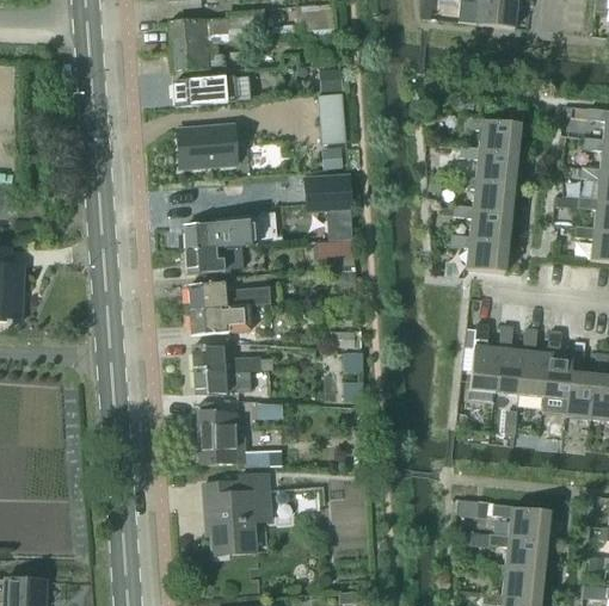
[(479,2),(477,24),(515,28),(518,0),(460,0),(479,2)]
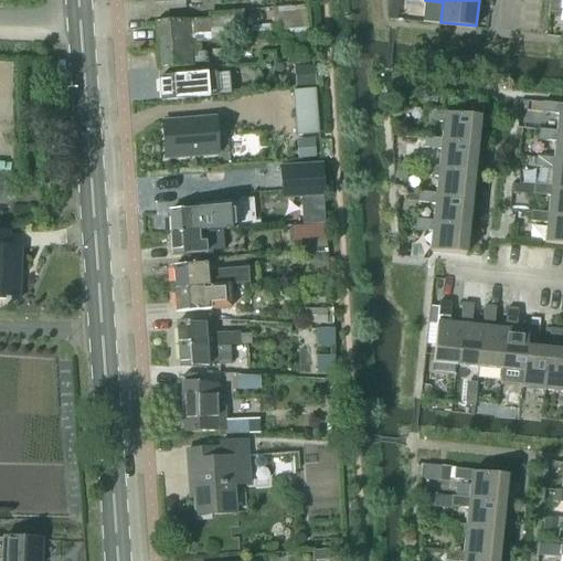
[(551,0),(551,10),(560,10),(561,0),(551,0)]
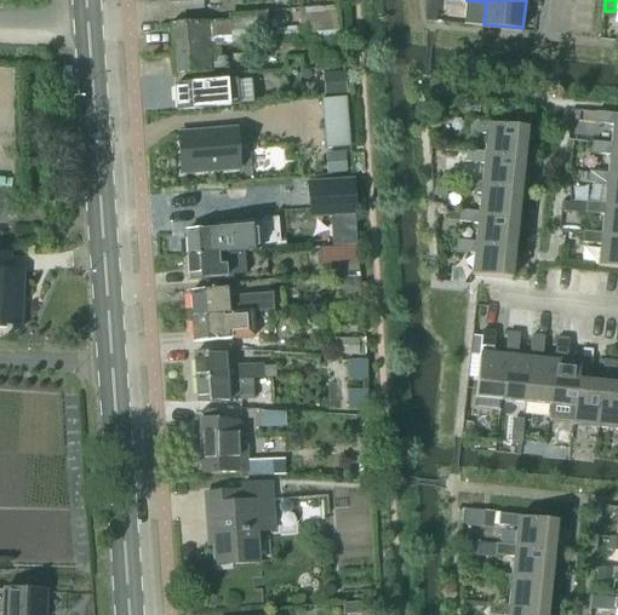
[(230,42),(230,41),(270,39),(268,9),(230,11),(230,17),(209,19),(209,21),(172,23),(176,73),(212,70),(211,55),(221,53),(219,44),(230,42)]
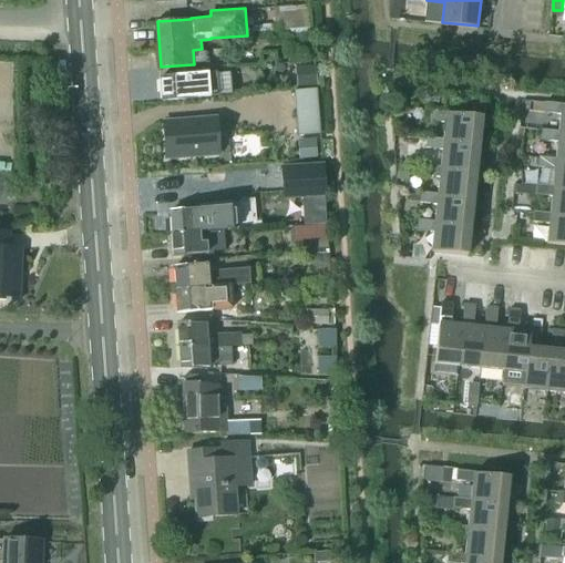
[(300,84),(318,82),(316,64),(315,64),(298,65),(300,84)]
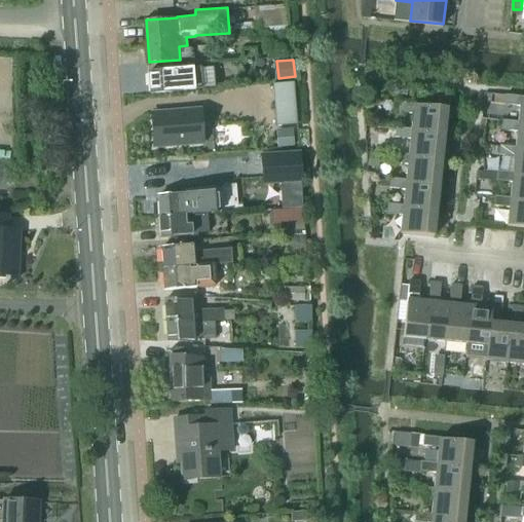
[(180,68),(150,70),(151,92),(183,89),(182,89),(196,88),(196,87),(202,87),(214,86),(212,67),(200,68),(181,69),(180,68)]
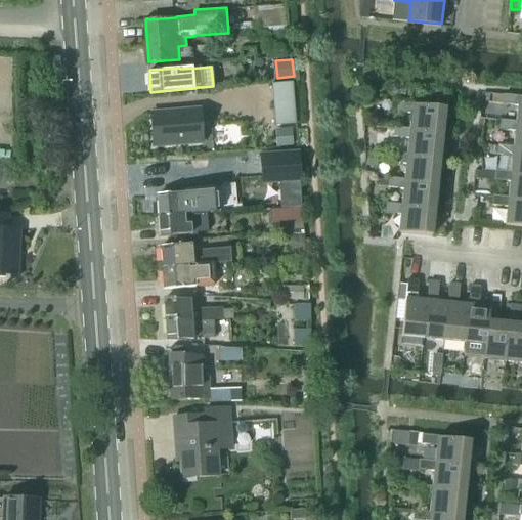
[(294,80),(272,82),(275,124),(297,122),(294,80)]
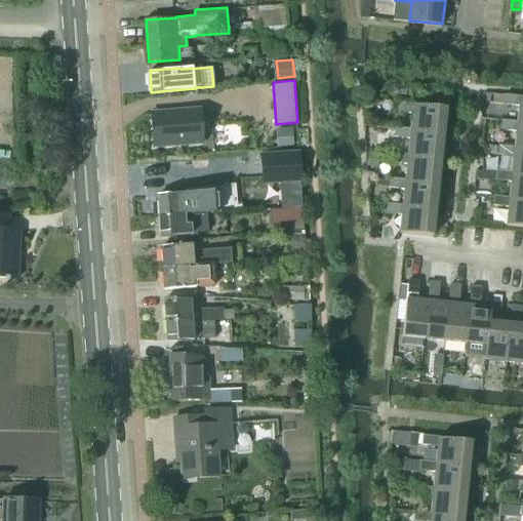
[(520,104),(519,120),(518,122),(522,122),(522,96),(521,96),(521,94),(506,92),(505,103),(520,104)]
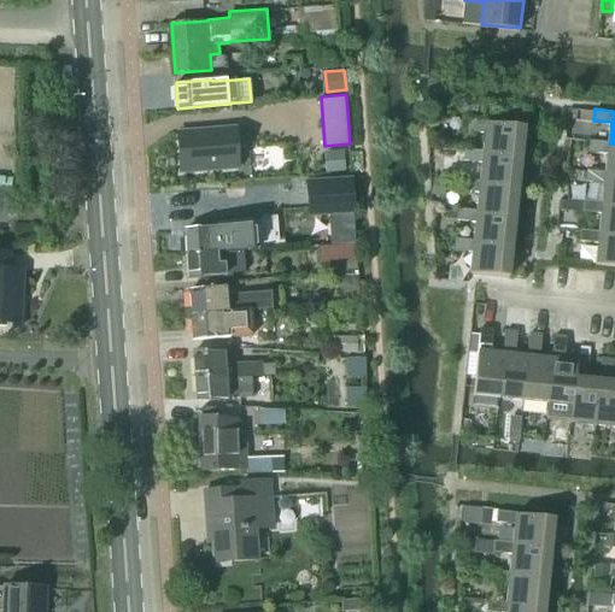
[(486,130),(484,149),(484,152),(522,156),(526,127),(487,122),(487,119),(469,118),(468,129),(486,130)]
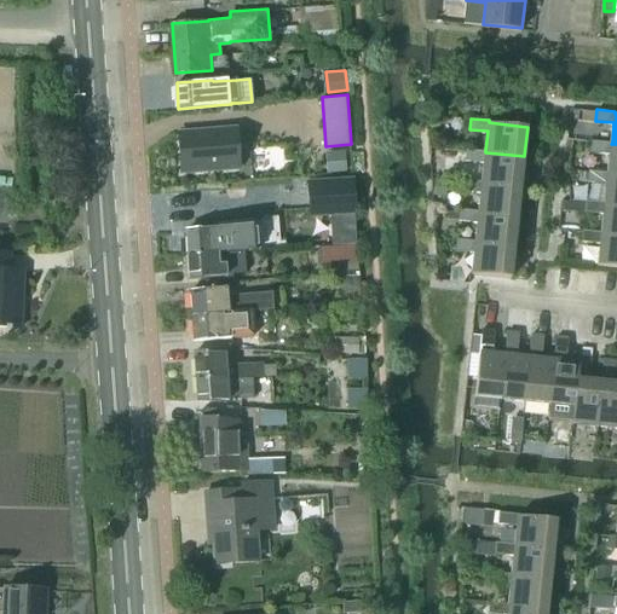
[(240,167),(237,127),(179,132),(183,171),(240,167)]
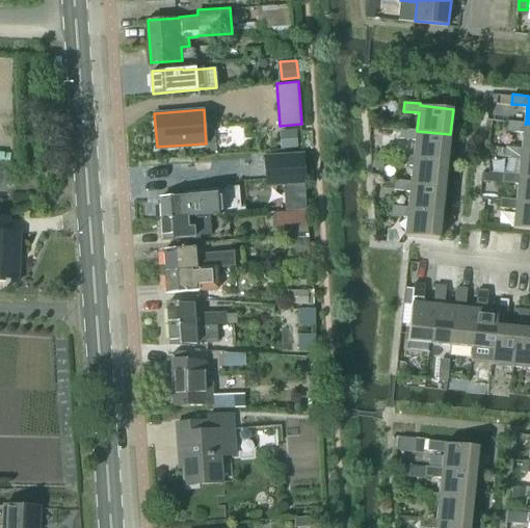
[(524,131),(523,148),(523,150),(529,150),(529,124),(525,124),(526,122),(509,120),(508,129),(524,131)]
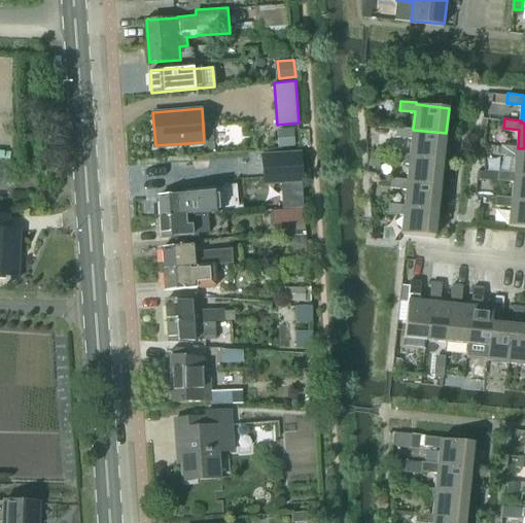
[(294,127),(282,128),(284,145),(296,143),(294,127)]
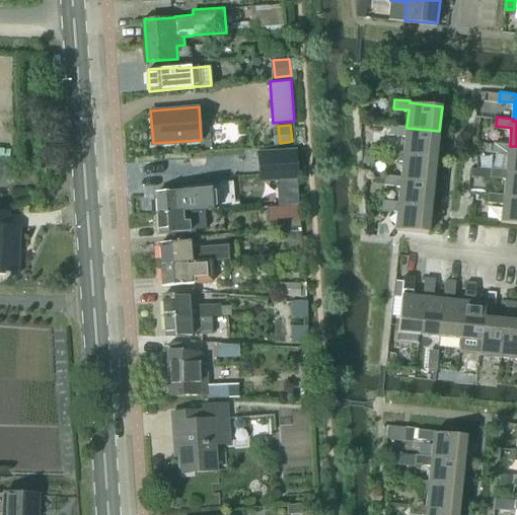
[(407,135),(404,151),(404,153),(437,156),(439,131),(407,128),(407,126),(391,125),(390,134),(407,135)]
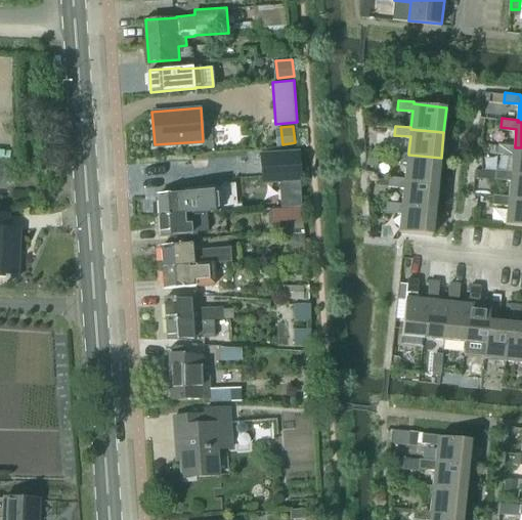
[(514,154),(512,170),(512,173),(521,173),(521,147),(515,147),(515,145),(498,143),(498,153),(514,154)]
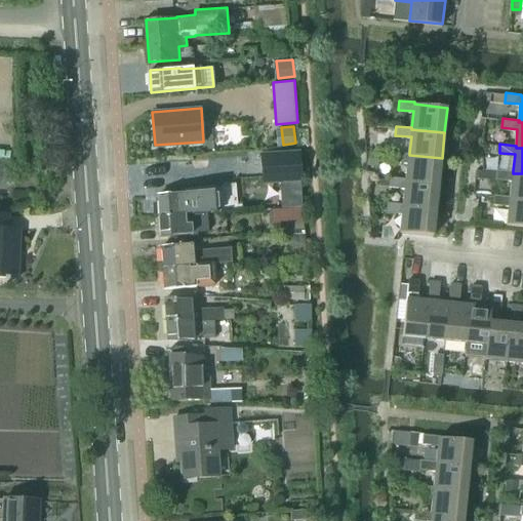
[(299,151),(263,153),(265,182),(281,181),(302,179),(299,151)]
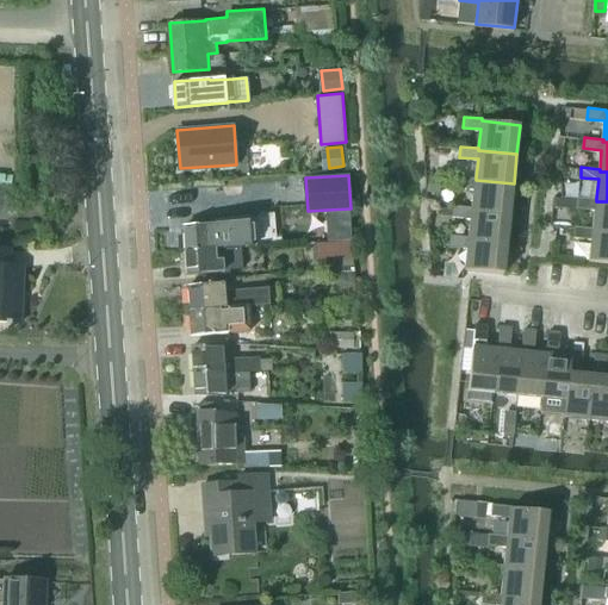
[(430,175),(429,191),(441,192),(442,176),(430,175)]
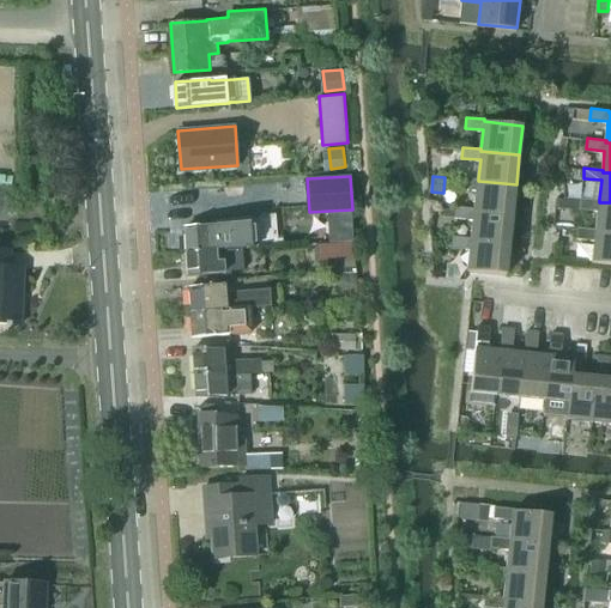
[(477,189),(475,207),(475,211),(513,214),(516,184),(478,181),(478,178),(460,176),(459,187),(477,189)]
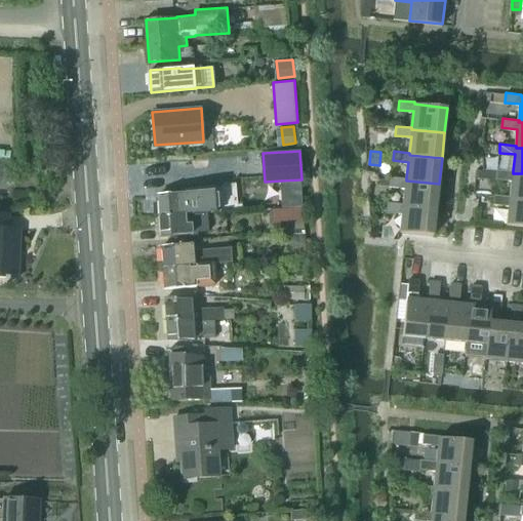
[(513,179),(511,196),(511,198),(522,199),(522,173),(513,173),(513,170),(497,168),(496,177),(513,179)]
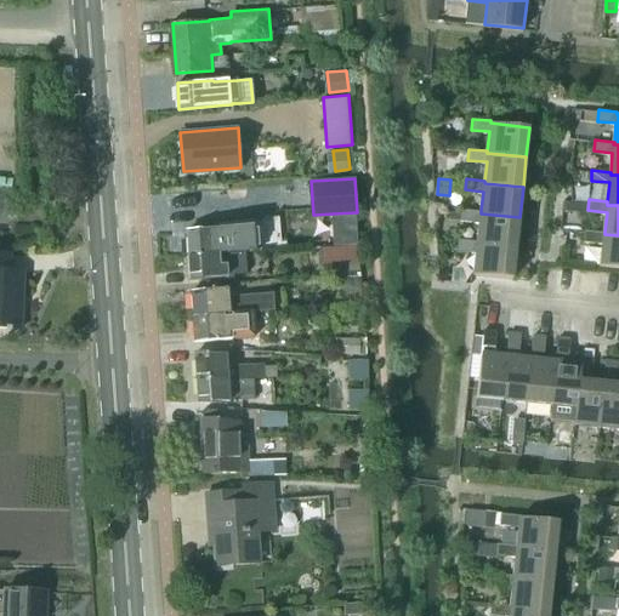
[(480,221),(478,240),(477,244),(517,247),(520,217),(481,214),(481,210),(463,209),(461,220),(480,221)]
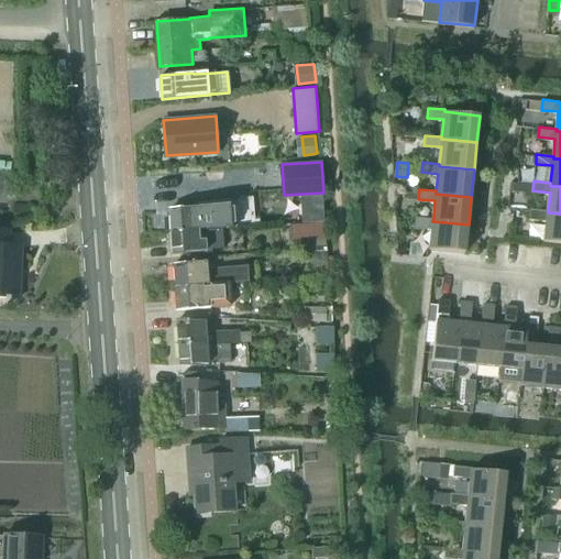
[(216,206),(169,209),(172,231),(205,229),(205,228),(235,225),(234,205),(216,206)]
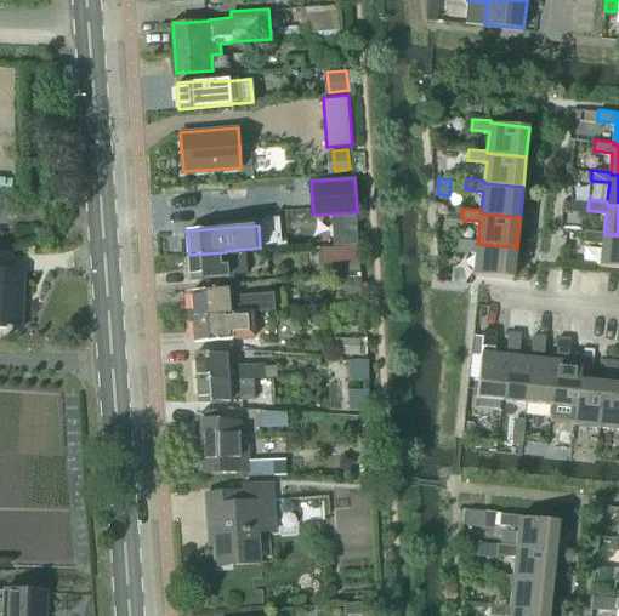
[(603,241),(601,264),(618,266),(618,235),(605,234),(605,232),(585,229),(584,240),(603,241)]
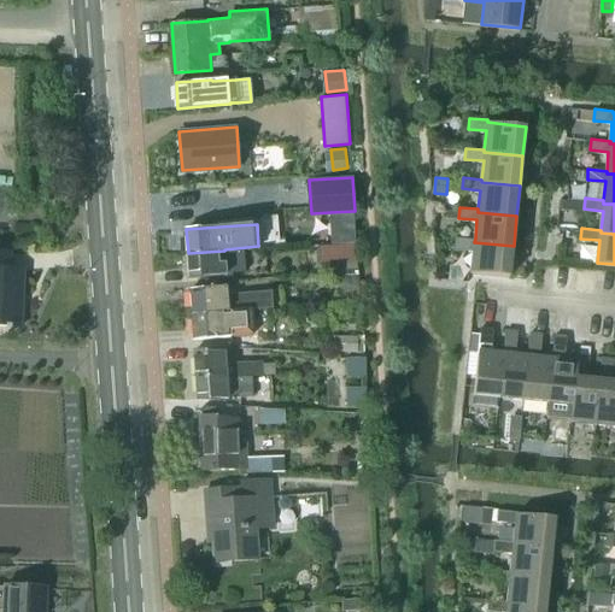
[(474,249),(472,272),(510,276),(514,246),(474,242),(475,239),(456,236),(456,247),(474,249)]
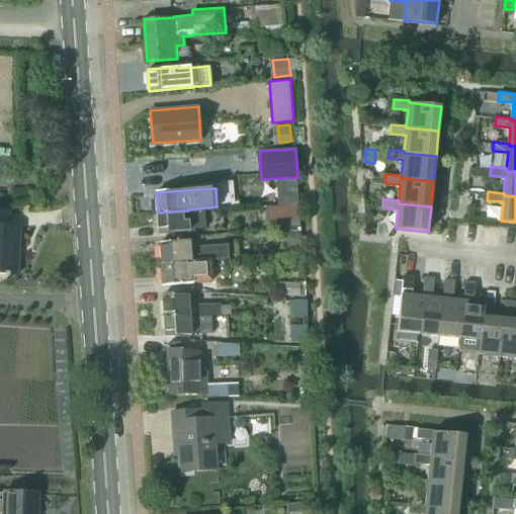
[(283,228),(285,228),(301,227),(299,203),(282,204),(283,228)]
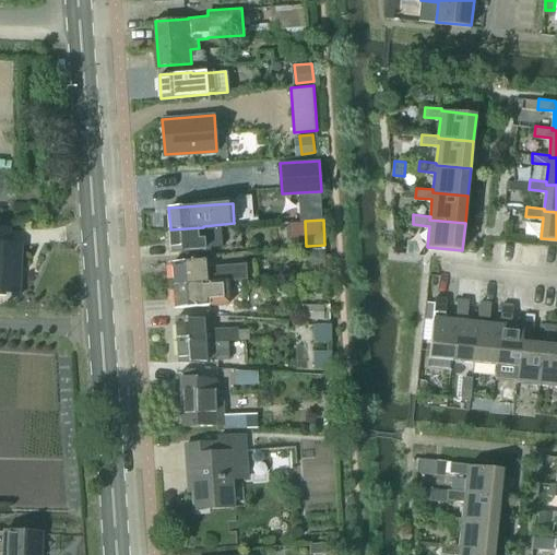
[(0,293),(21,295),(23,244),(10,244),(10,228),(0,227),(0,293)]
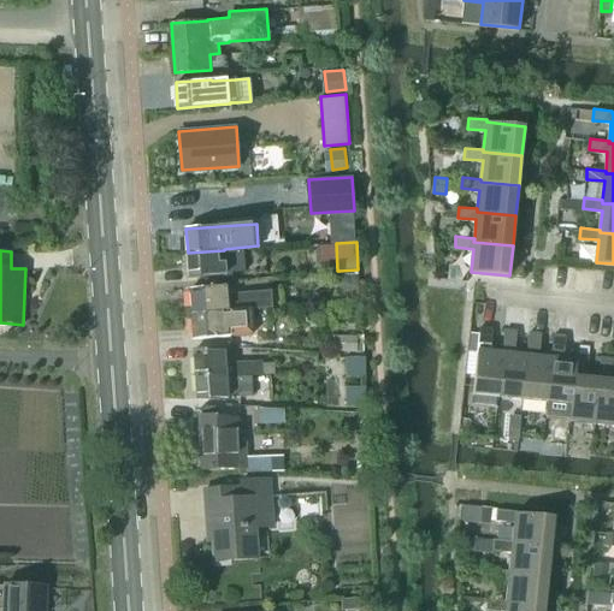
[(188,253),(189,277),(225,274),(225,272),(244,271),(243,250),(224,251),(224,250),(188,253)]
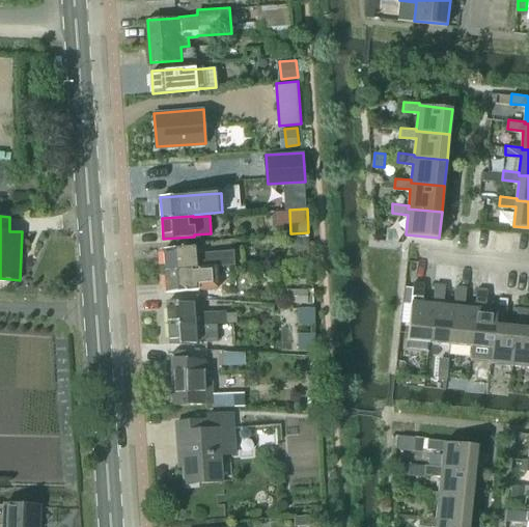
[(293,233),(294,261),(309,261),(308,232),(293,233)]
